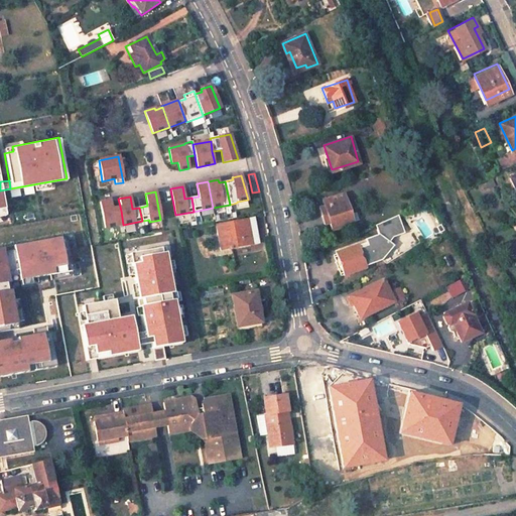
[(353,222),(346,199),(320,206),(326,223),(330,221),(332,228),(353,222)]
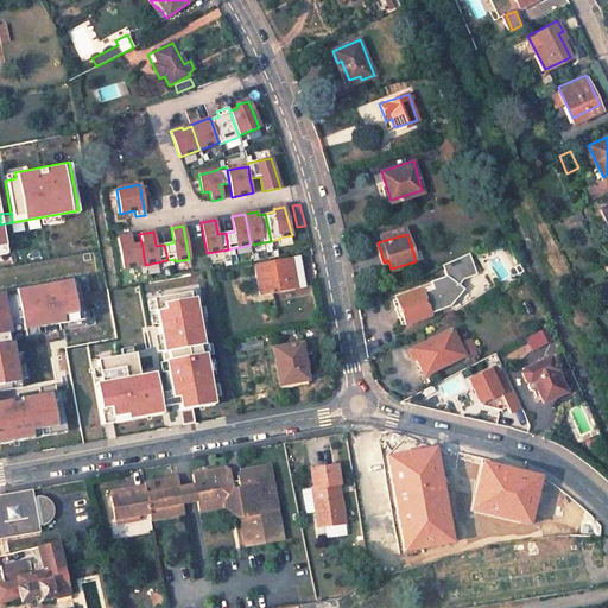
[(130,236),(118,238),(124,268),(145,265),(143,248),(132,251),(130,236)]
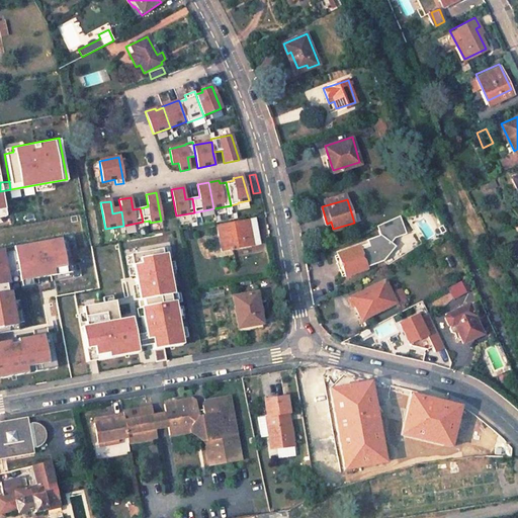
[(222,252),(259,246),(255,219),(218,225),(222,252)]
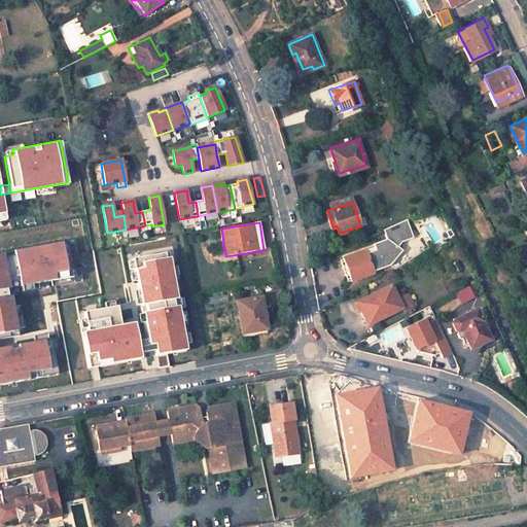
[(417,240),(410,223),(385,234),(386,241),(396,249),(417,240)]
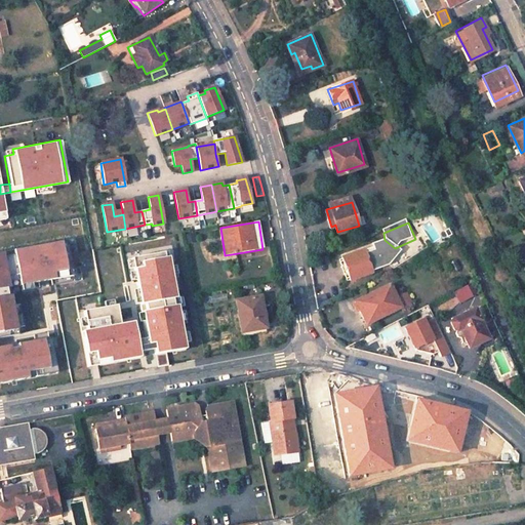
[(73,274),(66,238),(0,250),(0,335),(17,332),(8,286),(8,281),(17,280),(18,284),(50,278),(49,275),(53,274),(53,277),(73,274)]
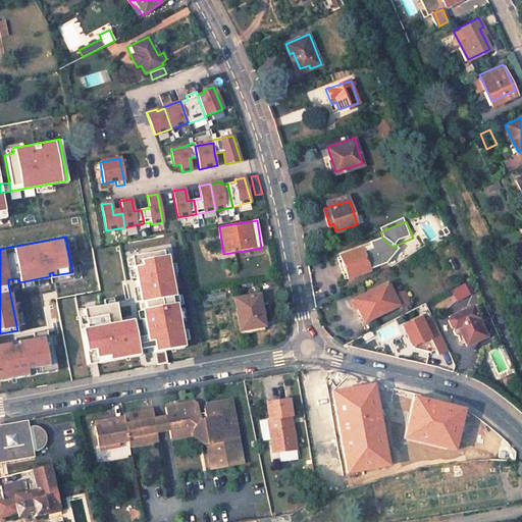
[(382,239),(370,244),(359,248),(368,271),(369,273),(390,265),(400,251),(393,247),(382,239)]
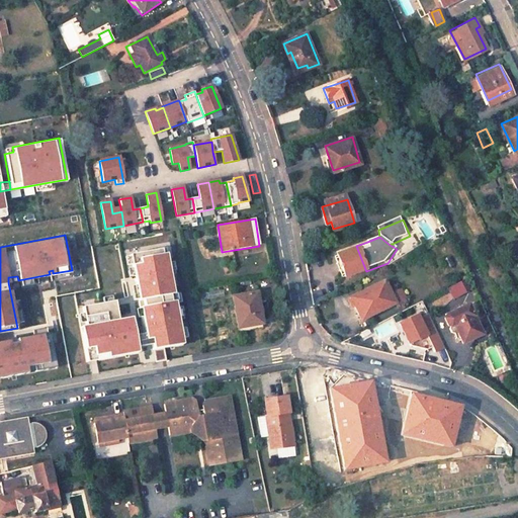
[(365,269),(356,246),(337,254),(346,276),(365,269)]
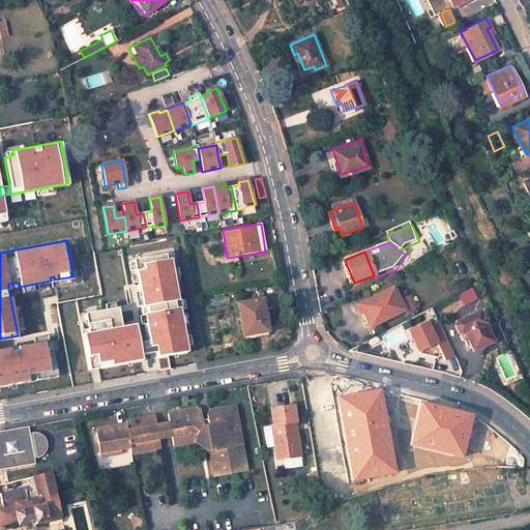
[(187,351),(169,254),(134,260),(150,347),(154,346),(155,352),(158,370),(170,367),(167,355),(187,351)]
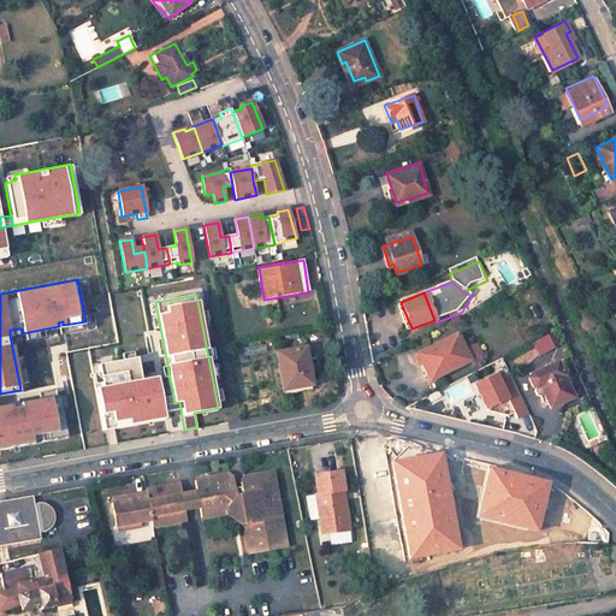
[(535,355),(558,347),(552,332),(531,341),(535,355)]
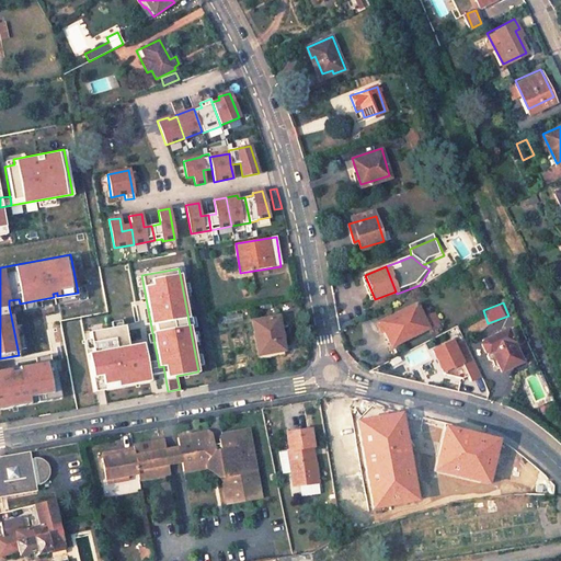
[(424,320),(415,305),(379,323),(392,347),(439,322),(435,313),(424,320)]
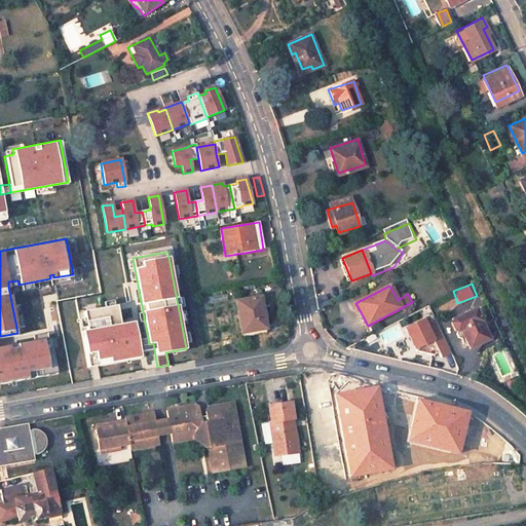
[(247,331),(267,328),(261,297),(236,301),(238,312),(242,312),(247,331)]
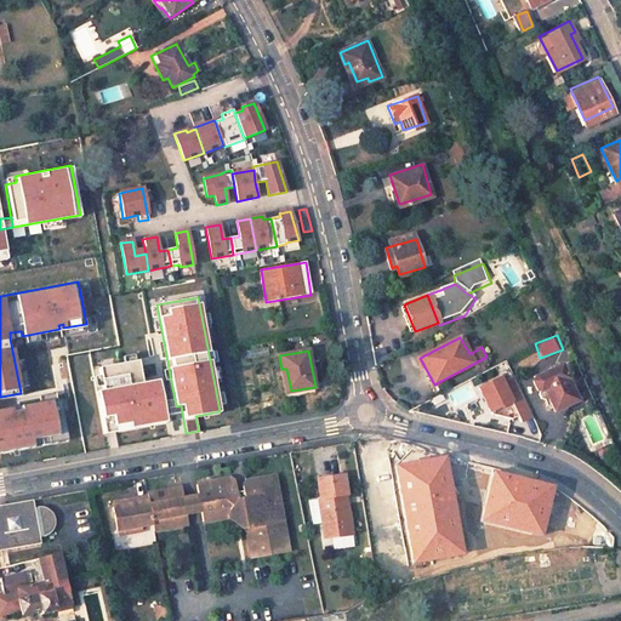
[(142,383),(138,360),(100,368),(103,389),(97,392),(104,433),(165,422),(164,416),(163,409),(158,380),(142,383)]
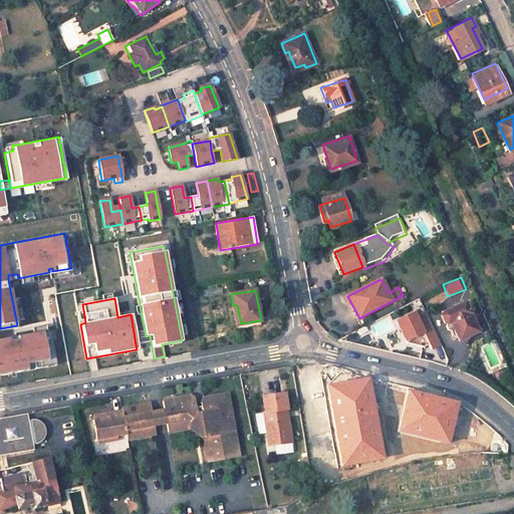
[(455,328),(460,339),(480,331),(466,301),(444,311),(442,315),(445,322),(447,322),(446,325),(447,329),(451,329),(455,328)]
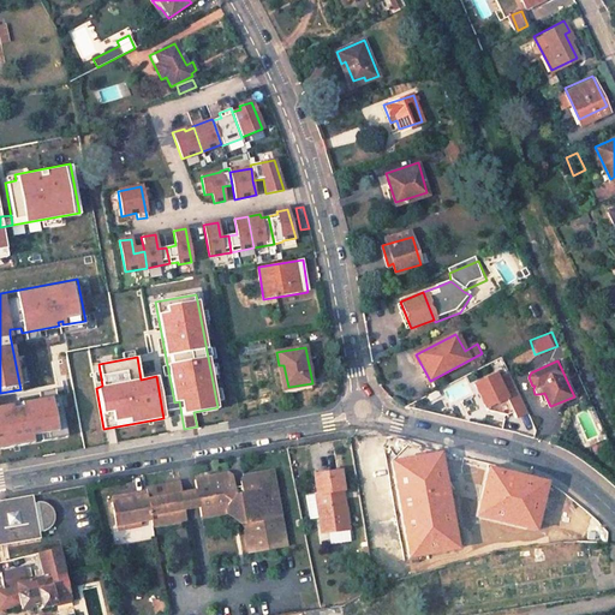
[(495,371),(469,383),(481,408),(506,398),(514,418),(527,415),(508,374),(497,377),(495,371)]
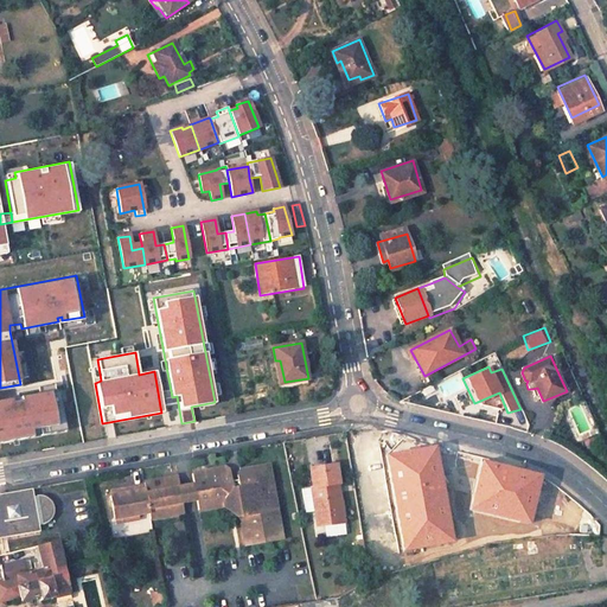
[(0,440),(64,429),(57,389),(19,395),(19,400),(11,401),(2,402),(2,406),(0,406),(0,440)]
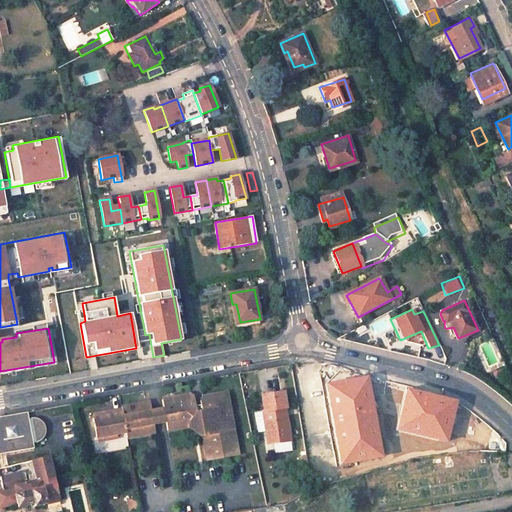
[(150,340),(149,334),(145,335),(134,337),(135,343),(150,340)]
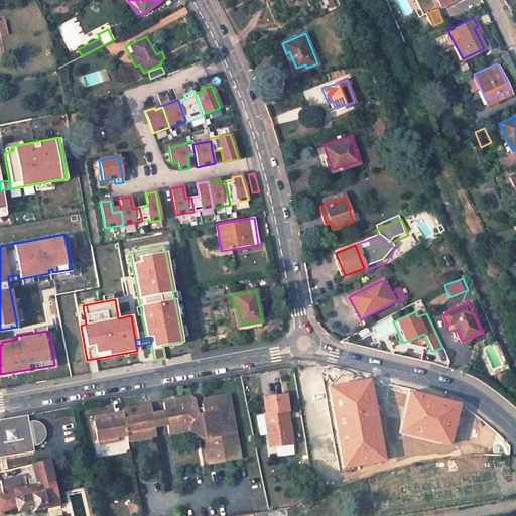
[(385,462),(371,380),(329,387),(343,470),(385,462)]
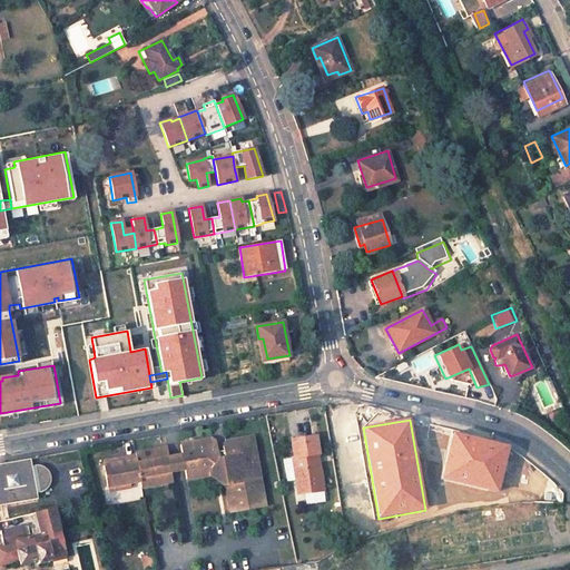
[(508,446),(452,433),(441,480),(497,493),(508,446)]
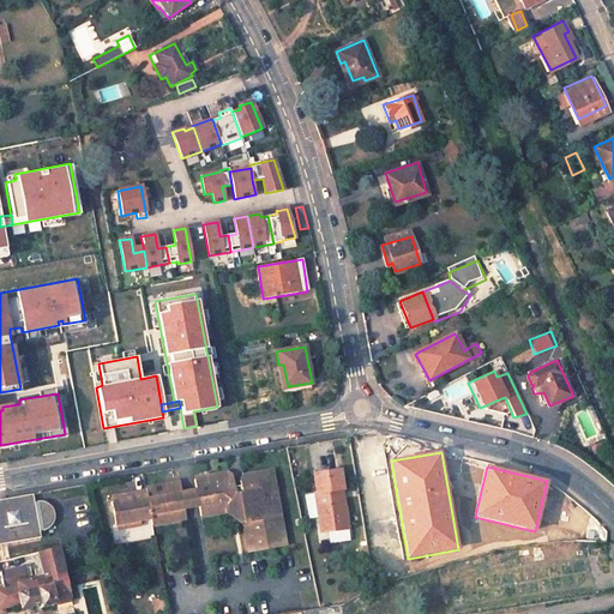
[(318,491),(325,530),(353,525),(349,504),(347,505),(343,486),(344,486),(342,468),(317,473),(320,489),(318,491)]
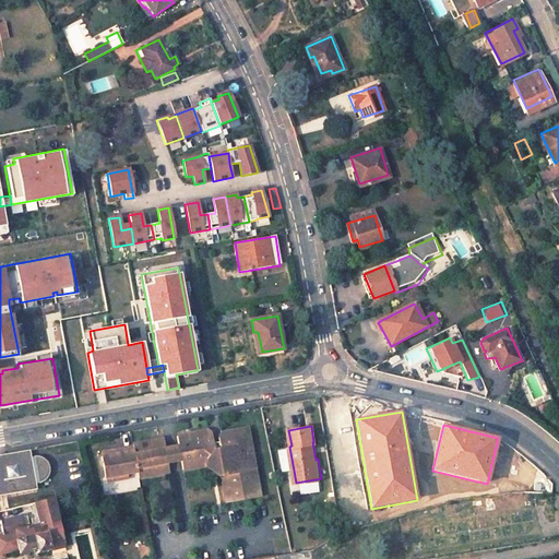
[(227,500),(259,495),(249,427),(223,431),(219,437),(221,444),(215,445),(213,431),(209,429),(180,435),(180,443),(183,455),(186,466),(209,463),(223,474),(227,500)]
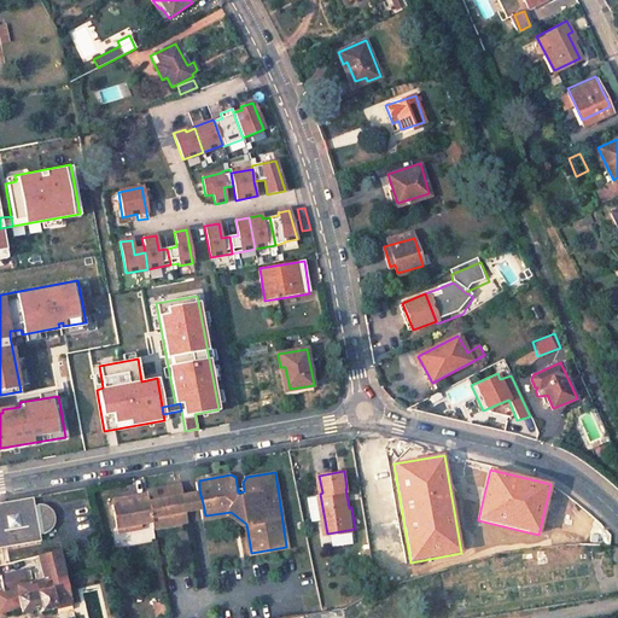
[(182,519),(180,507),(178,493),(176,483),(146,489),(147,491),(152,518),(153,524),(182,519)]
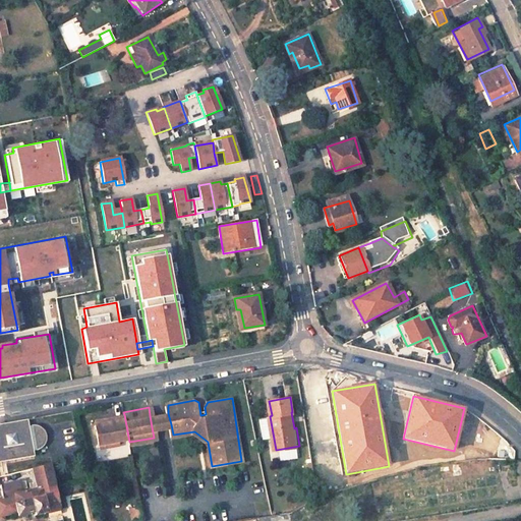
[(150,415),(152,427),(171,424),(168,413),(150,415)]
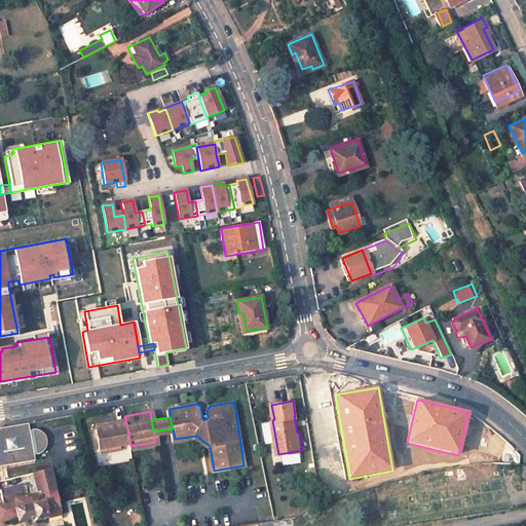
[(122,442),(129,441),(125,418),(96,422),(101,451),(123,447),(122,442)]
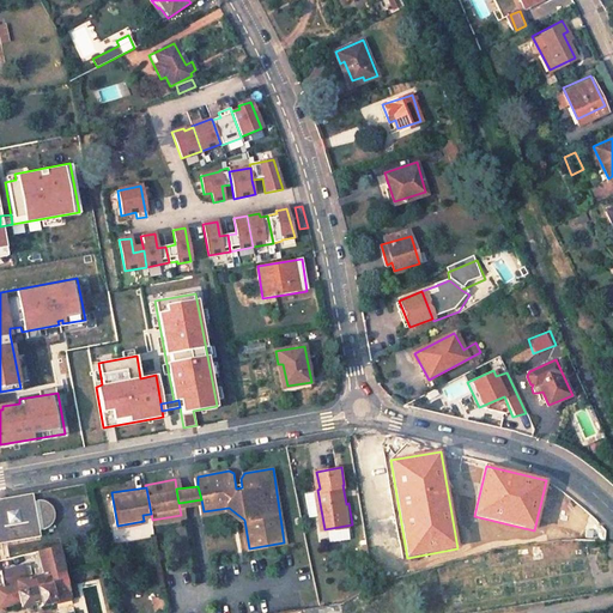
[(6,542),(41,534),(38,528),(47,527),(53,521),(53,510),(52,505),(46,501),(38,498),(34,499),(32,491),(0,496),(0,532),(0,533),(5,535),(6,542)]
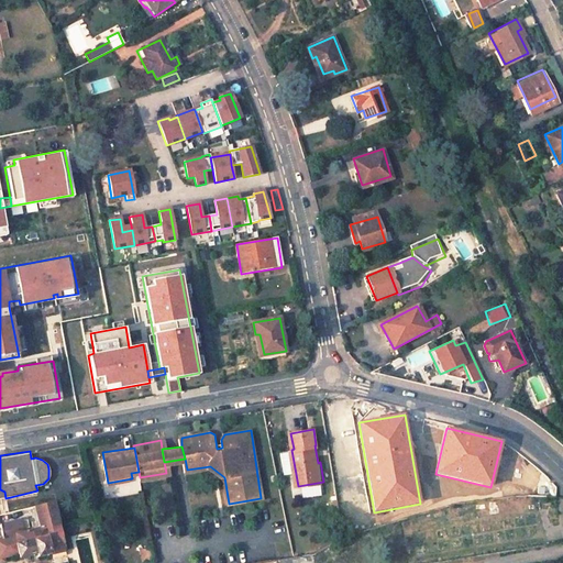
[(527,497),(544,496),(544,482),(526,482),(527,497)]
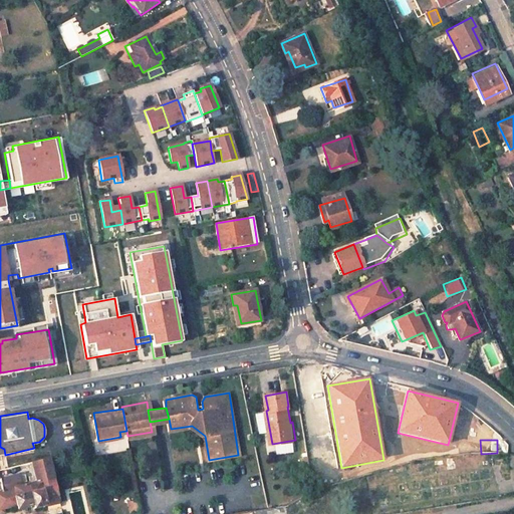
[(36,481),(55,477),(49,458),(31,462),(36,481)]
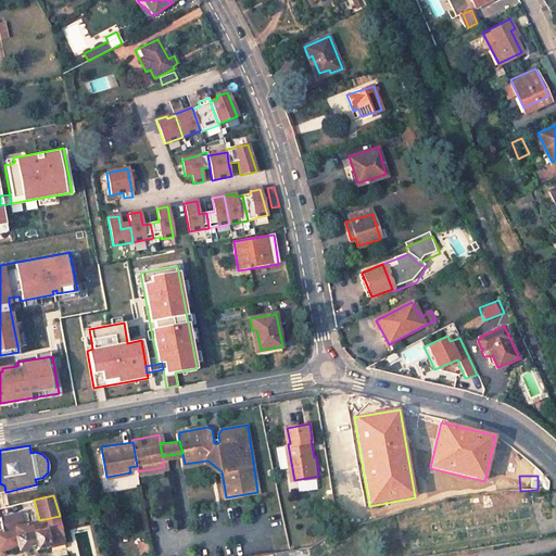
[(2,529),(32,522),(29,510),(0,517),(2,529)]
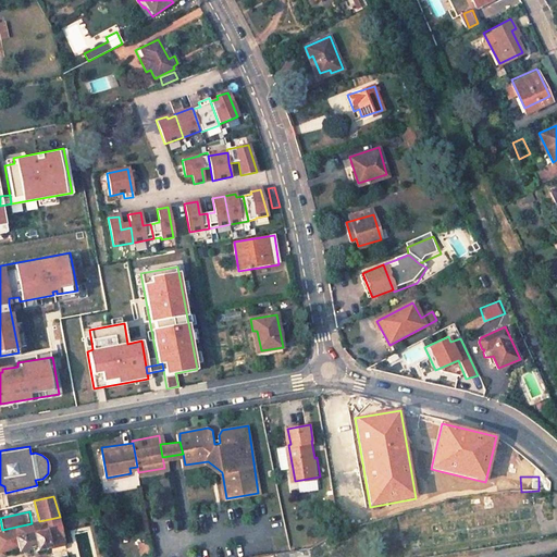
[(49,544),(64,541),(60,517),(39,521),(32,523),(2,530),(0,530),(0,556),(4,555),(3,549),(17,547),(19,551),(35,547),(36,549),(50,547),(49,544)]
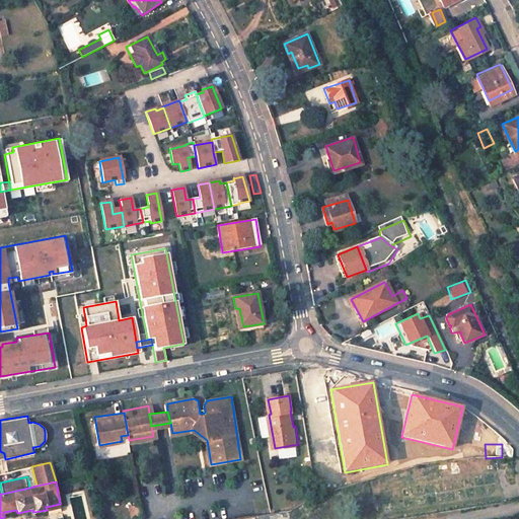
[(136,518),(135,506),(126,507),(127,518),(136,518)]
